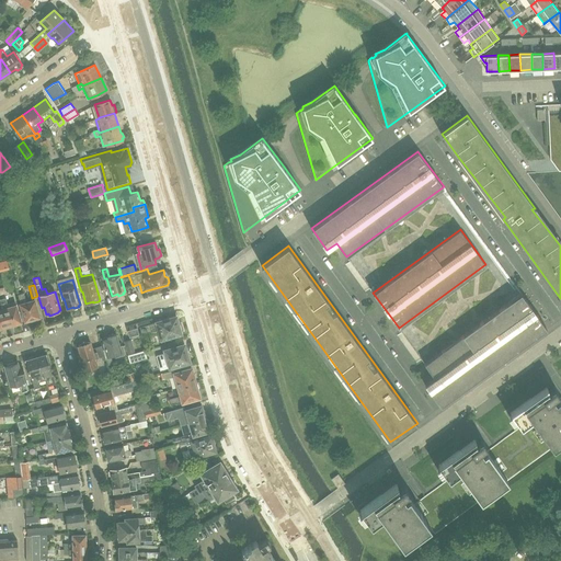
[(39,317),(34,300),(26,302),(23,292),(18,293),(25,321),(31,319),(31,321),(39,318),(38,317),(39,317)]
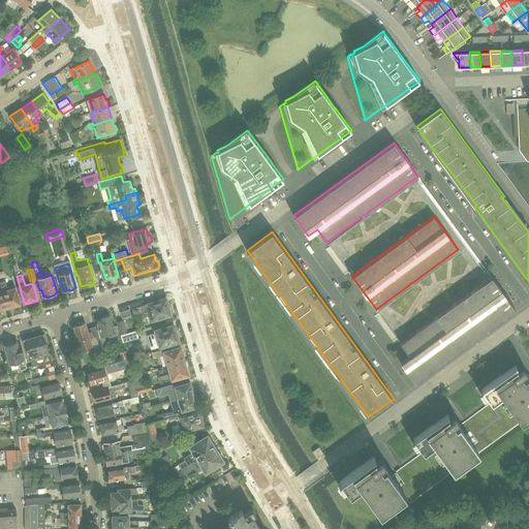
[(491,276),(400,343),(410,355),(401,363),(415,382),(516,310),(491,276)]
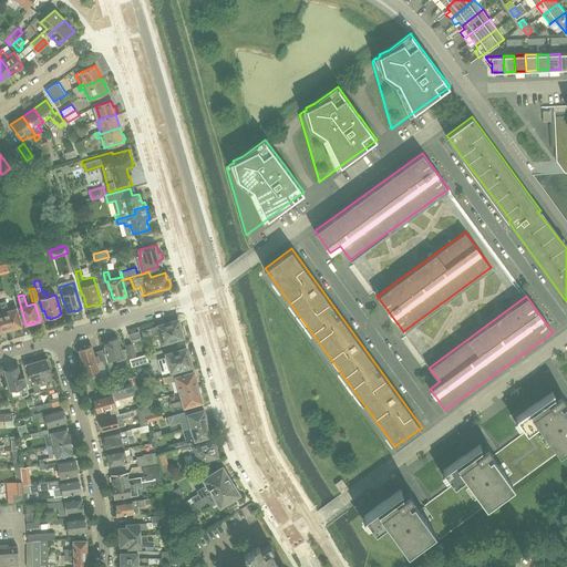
[(0,302),(2,310),(8,329),(12,328),(12,329),(21,327),(20,326),(21,326),(17,309),(9,311),(6,300),(0,300),(0,302)]
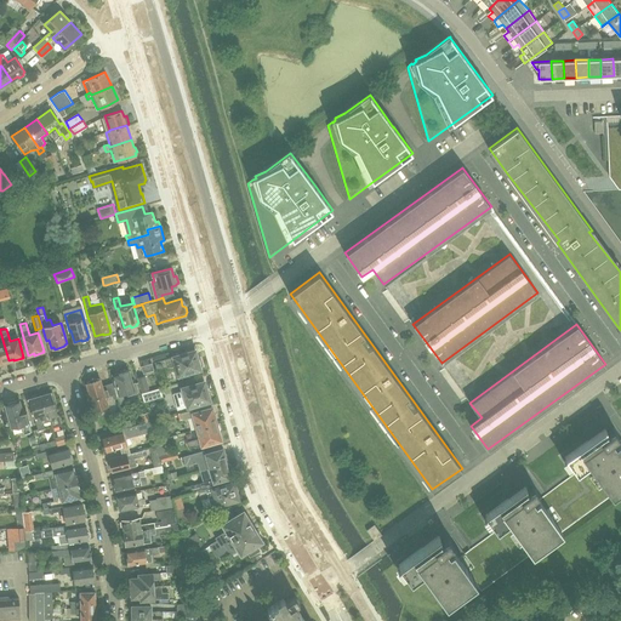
[(178,375),(200,369),(200,366),(203,365),(200,359),(198,359),(195,349),(154,362),(157,368),(158,366),(159,368),(167,365),(167,368),(176,365),(178,375)]
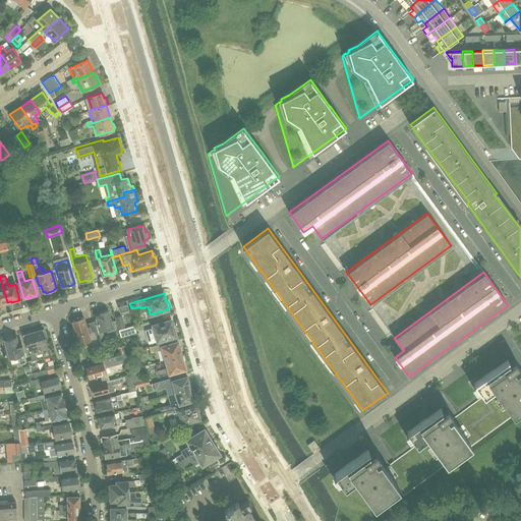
[(114,322),(111,323),(108,310),(107,311),(105,310),(102,310),(101,312),(95,314),(98,325),(96,325),(100,338),(105,337),(103,330),(105,330),(106,333),(116,330),(114,322)]
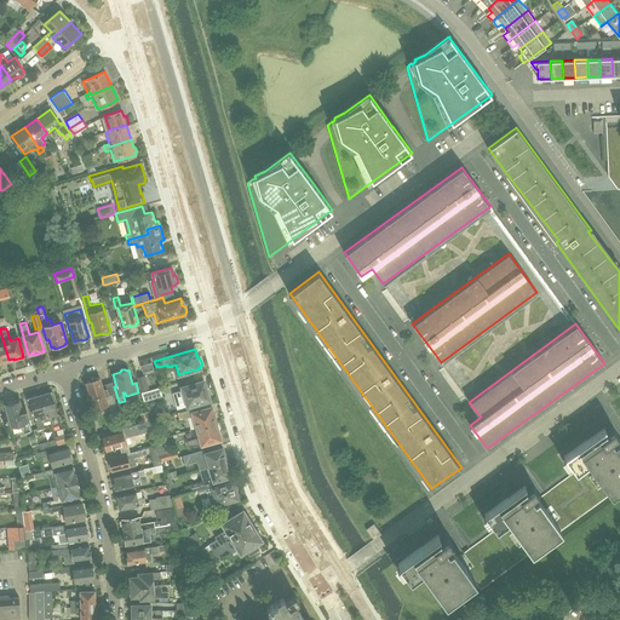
[(148,388),(144,374),(137,377),(141,390),(148,388)]
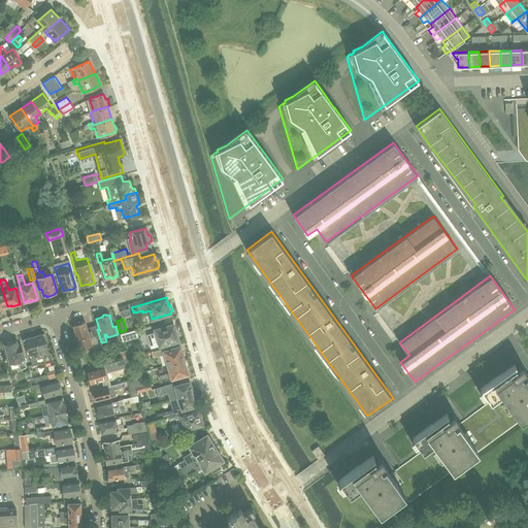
[(80,349),(92,344),(94,351),(100,349),(96,335),(93,336),(91,331),(89,331),(86,322),(78,322),(73,326),(80,349)]
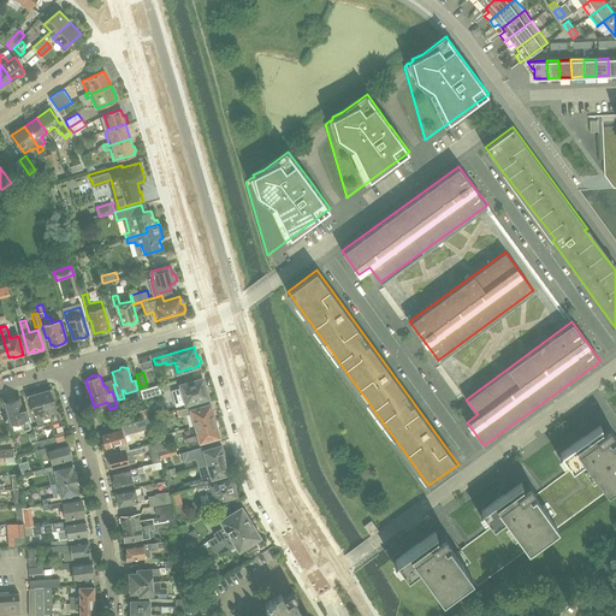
[(208,390),(206,389),(202,378),(179,385),(181,388),(172,390),(177,406),(208,397),(207,395),(208,392),(208,390)]
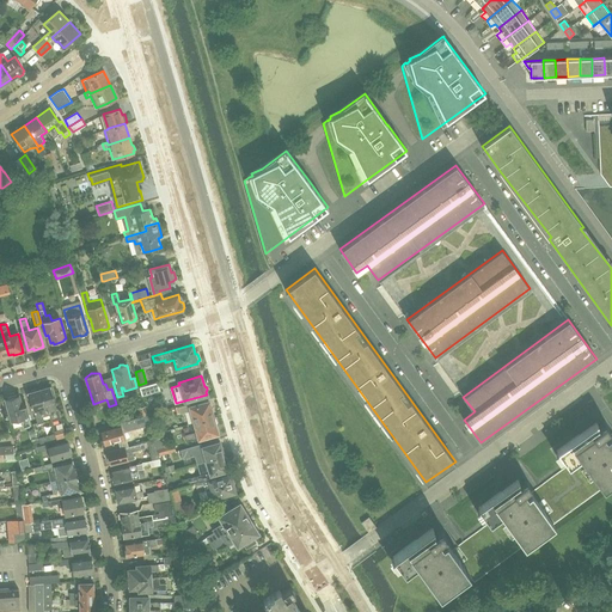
[(160,391),(158,383),(140,387),(142,396),(160,391)]
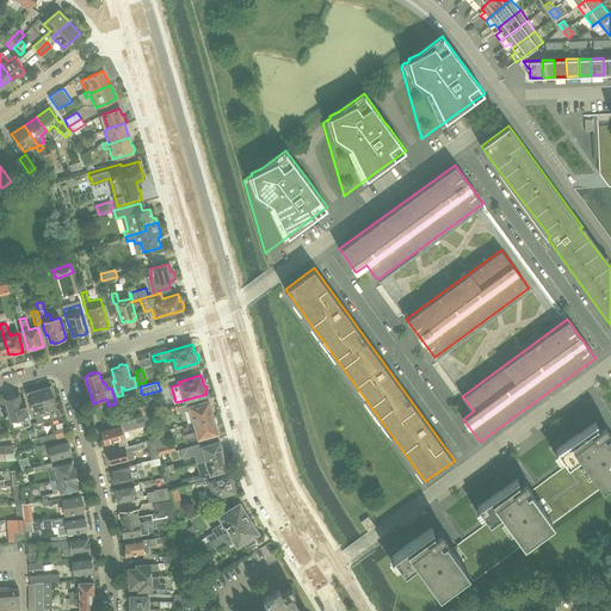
[(59,418),(59,415),(56,409),(57,409),(53,395),(54,394),(53,387),(50,387),(50,386),(42,389),(47,406),(51,418),(51,420),(59,418)]
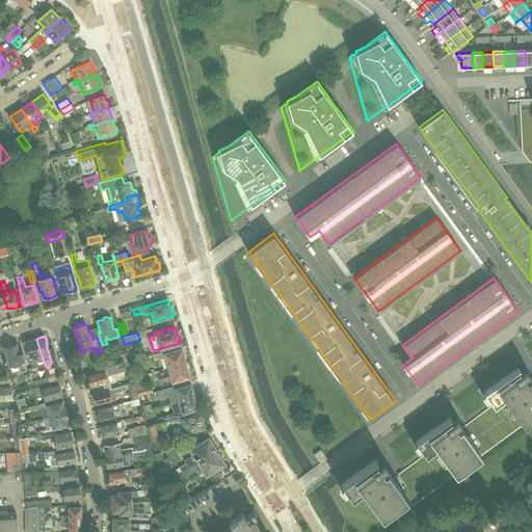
[(41,353),(36,339),(33,339),(33,338),(26,340),(27,341),(25,342),(32,369),(38,367),(37,366),(45,364),(41,353)]
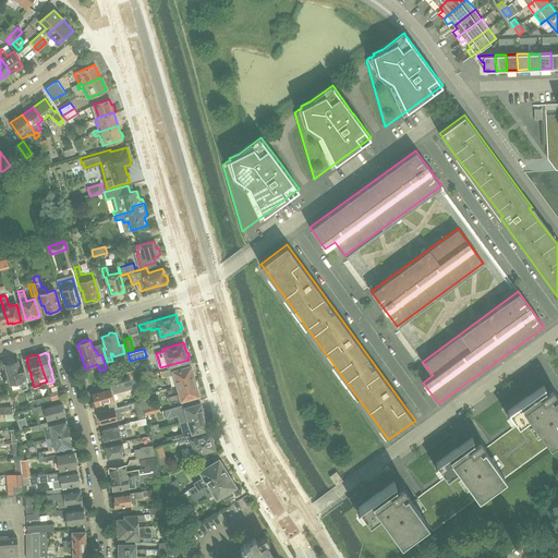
[(4,364),(10,384),(20,381),(22,389),(28,388),(22,365),(19,365),(17,361),(15,362),(14,361),(7,363),(4,364)]
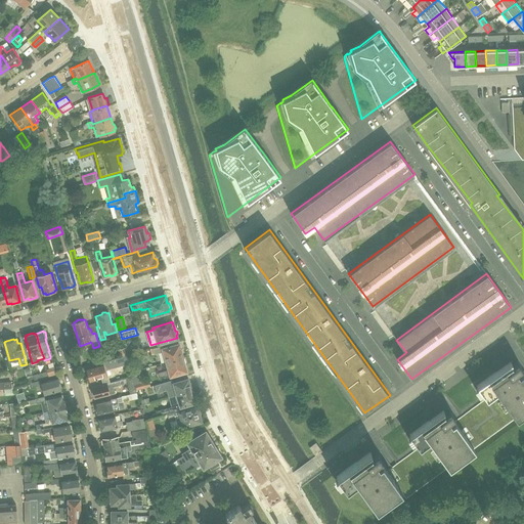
[(163,348),(164,351),(167,362),(184,357),(182,351),(180,350),(179,344),(163,348)]
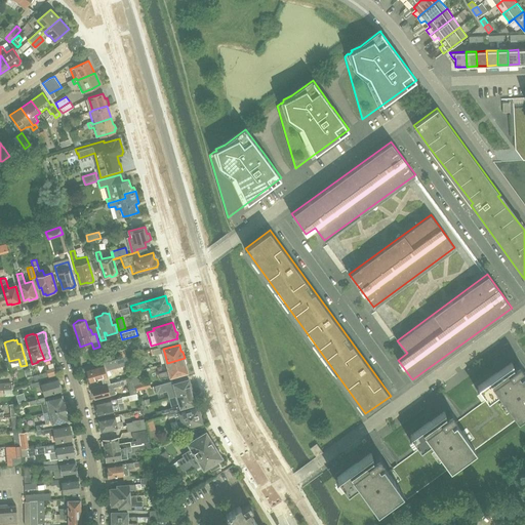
[(187,371),(185,365),(186,363),(185,358),(167,363),(169,370),(158,373),(160,379),(165,377),(165,378),(171,376),(171,378),(179,376),(178,373),(187,371)]
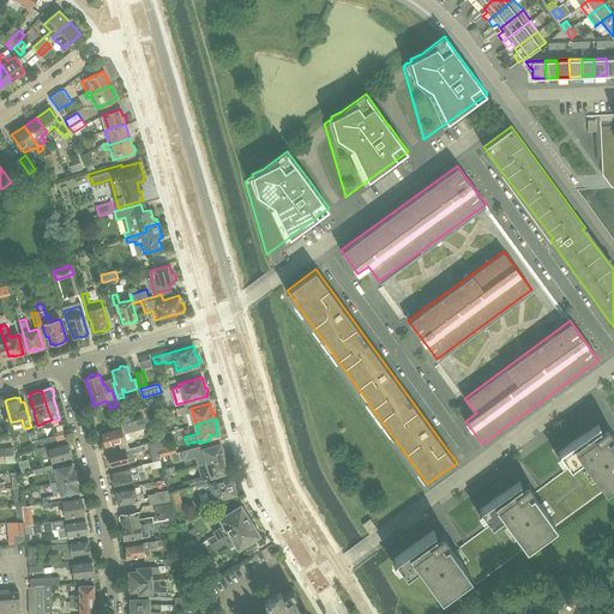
[(106,446),(125,441),(121,429),(130,428),(127,422),(112,427),(113,428),(102,432),(103,438),(102,440),(103,444),(106,445),(106,446)]
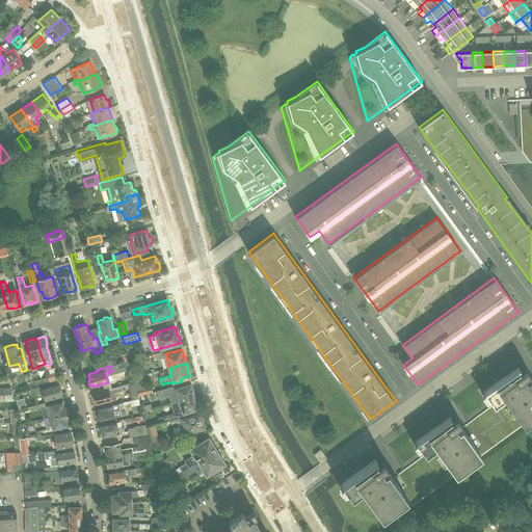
[(531,380),(530,378),(527,380),(524,377),(530,373),(526,368),(521,372),(517,369),(520,368),(519,367),(484,392),(494,404),(495,405),(504,398),(523,424),(531,418),(531,417),(531,379),(531,380)]
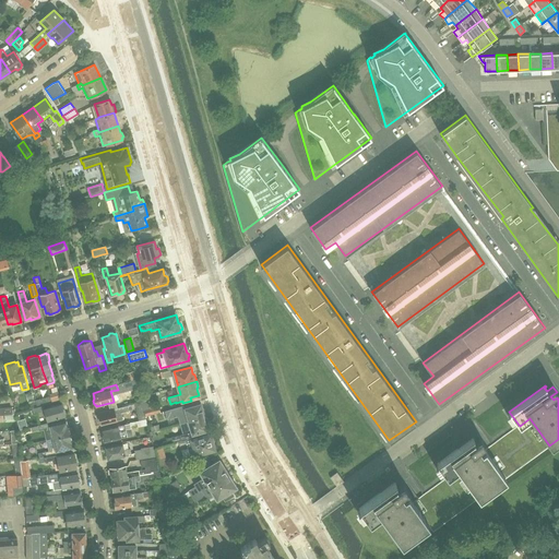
[(49,393),(51,402),(59,400),(57,391),(49,393)]
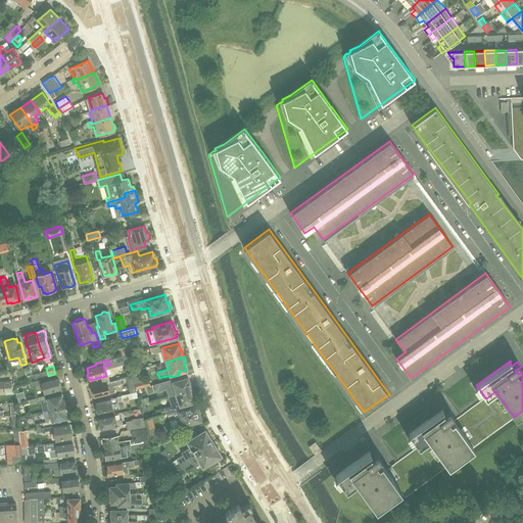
[(522,412),(522,370),(521,372),(522,374),(522,373),(522,410),(522,411),(514,417),(495,391),(486,398),(485,397),(481,400),(463,414),(454,421),(456,423),(473,446),(465,452),(461,456),(455,460),(446,465),(428,440),(419,447),(418,446),(387,469),(400,487),(392,492),(387,496),(381,501),(374,506),(375,508),(399,489),(406,497),(448,466),(522,412)]
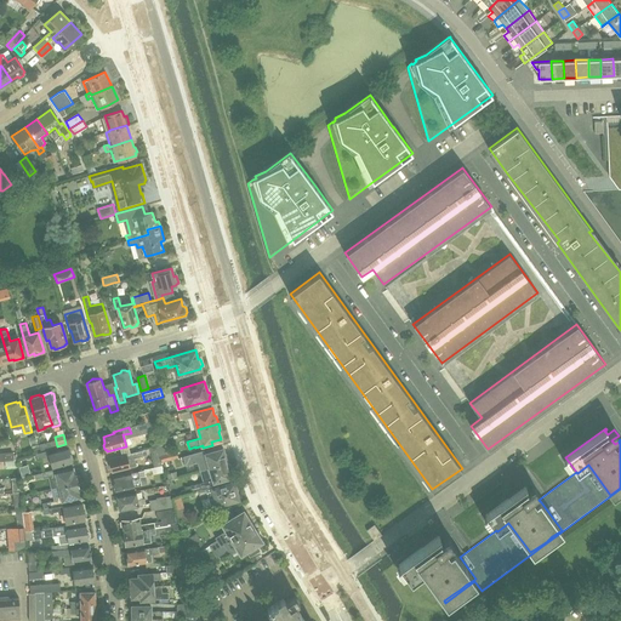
[(161,463),(160,455),(158,446),(144,450),(129,454),(109,459),(112,472),(136,466),(135,457),(148,455),(148,453),(151,453),(154,468),(163,467),(161,463)]
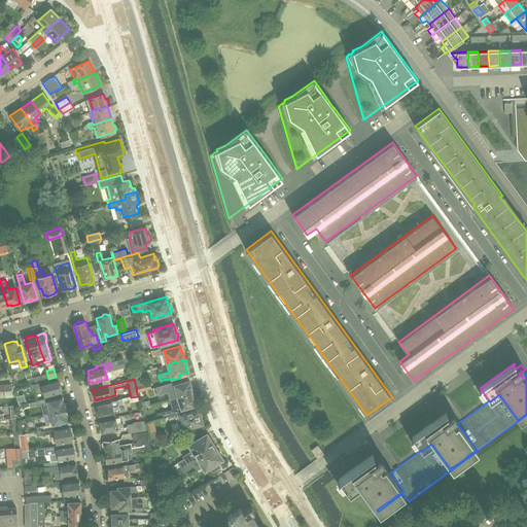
[(42,386),(42,389),(45,397),(61,392),(61,391),(62,389),(61,386),(59,385),(58,380),(41,384),(42,386)]
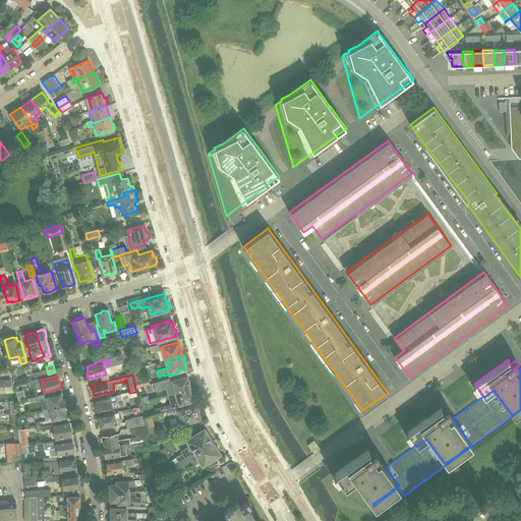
[(166,388),(168,395),(192,388),(190,382),(188,381),(187,375),(172,380),(172,378),(160,381),(162,389),(166,388)]
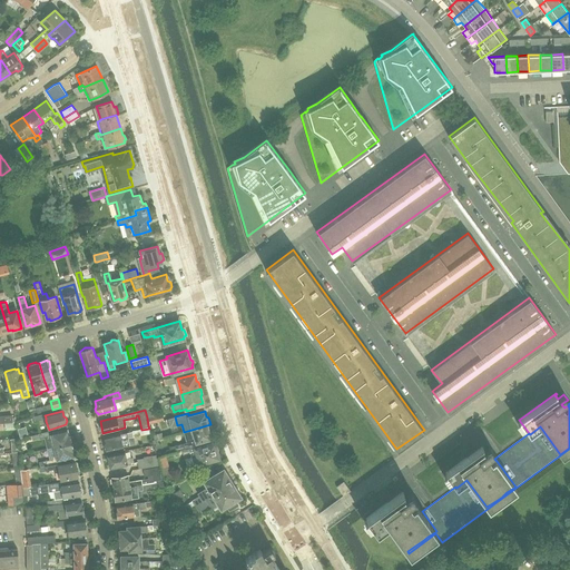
[(147,418),(148,425),(164,421),(161,414),(147,418)]
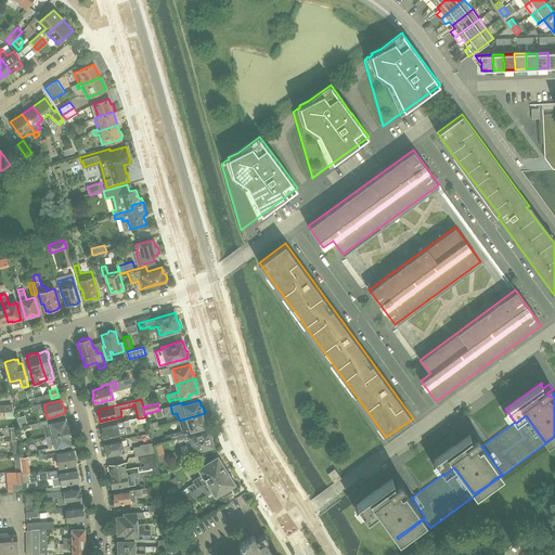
[(207,426),(206,422),(207,420),(205,413),(179,421),(182,430),(169,434),(170,440),(177,438),(180,437),(182,436),(192,434),(191,431),(207,426)]
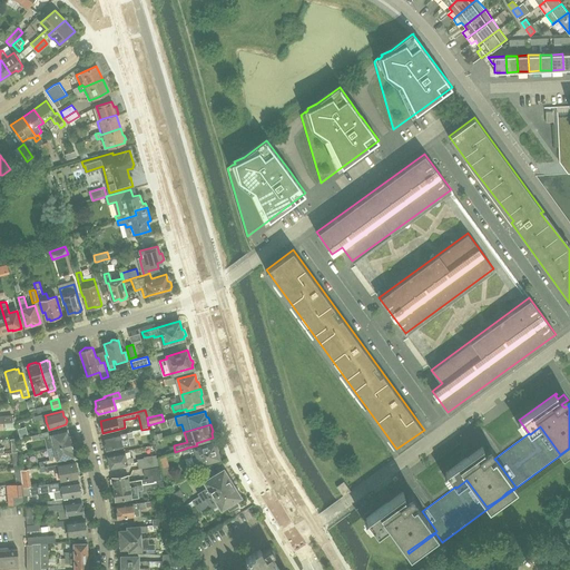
[(27,426),(18,429),(21,438),(28,436),(27,434),(28,433),(27,426)]
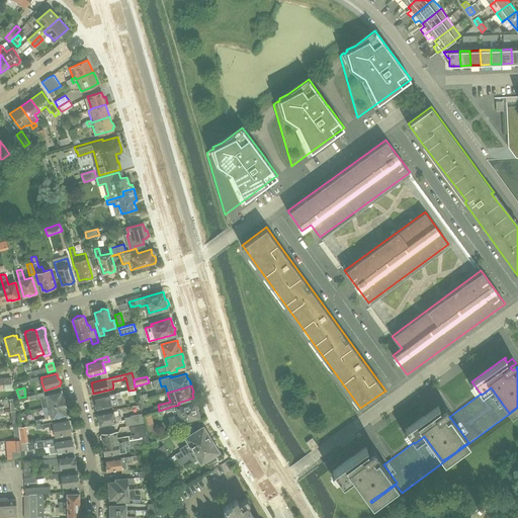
[(116,399),(121,397),(138,394),(136,390),(128,391),(94,398),(96,404),(95,405),(95,407),(97,408),(97,409),(117,405),(116,399)]
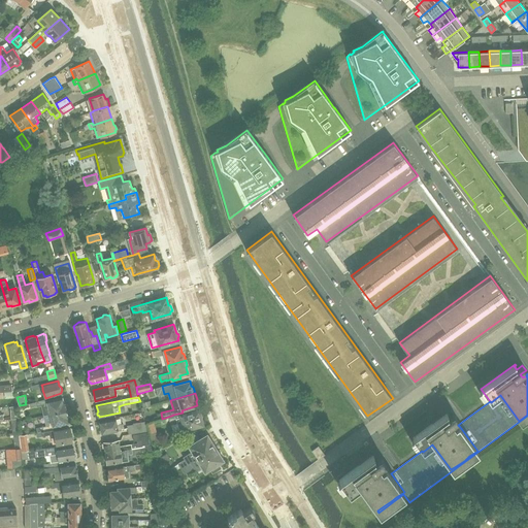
[(50,414),(65,410),(65,409),(66,408),(65,404),(64,403),(63,398),(46,401),(46,399),(36,401),(37,406),(47,403),(50,414)]
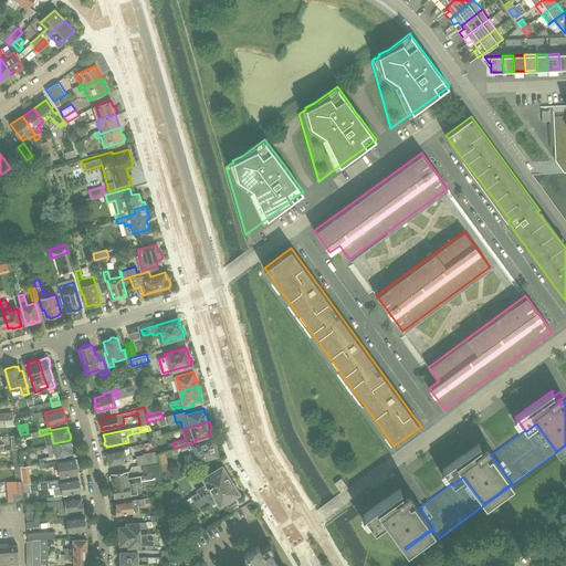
[(217,447),(215,447),(212,439),(196,444),(196,442),(186,444),(184,446),(180,447),(181,450),(189,449),(192,462),(217,454),(217,453),(218,451),(217,447)]
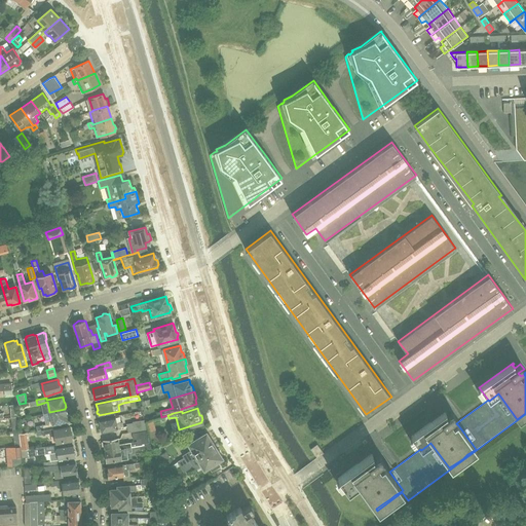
[(53,427),(52,425),(68,421),(67,416),(68,414),(67,411),(66,410),(65,409),(49,412),(52,423),(36,426),(37,430),(42,429),(53,427)]
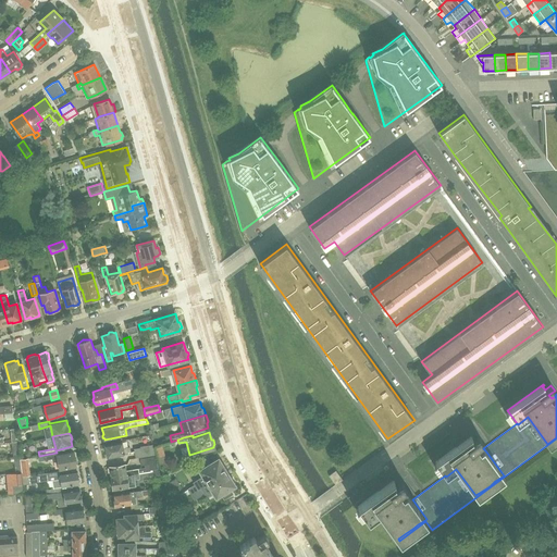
[(485,450),(483,448),(483,447),(480,450),(478,447),(483,443),(480,436),(473,442),(471,438),(472,437),(471,436),(435,462),(445,475),(446,477),(456,469),(475,495),(484,490),(491,485),(495,481),(504,475),(485,450)]
